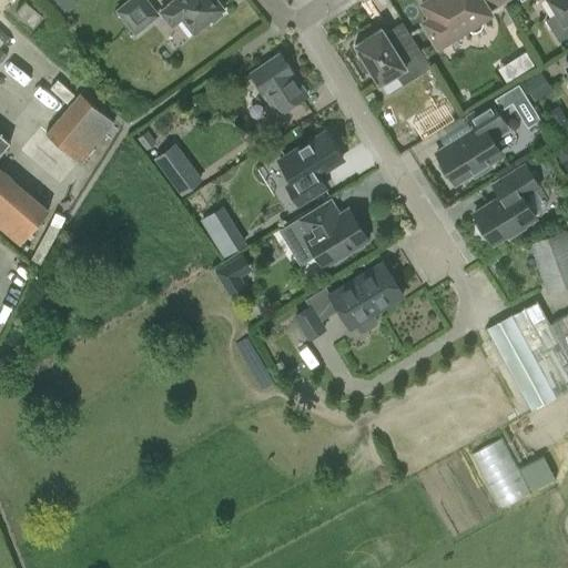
[(24,0),(13,11),(31,27),(41,16),(24,0)]
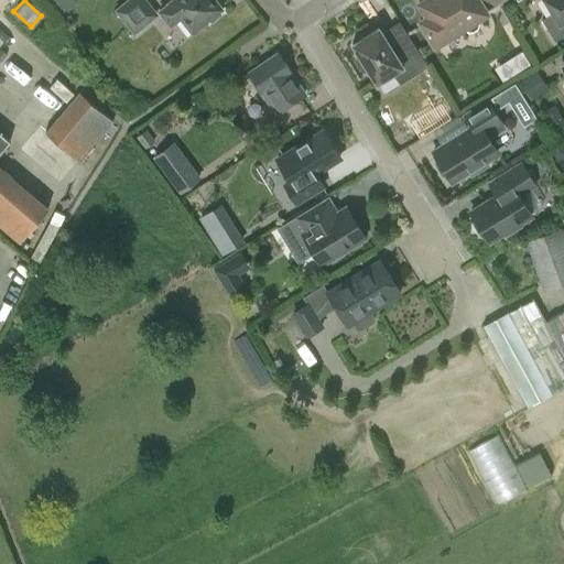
[(143,0),(129,0),(116,11),(134,33),(156,15),(143,0)]
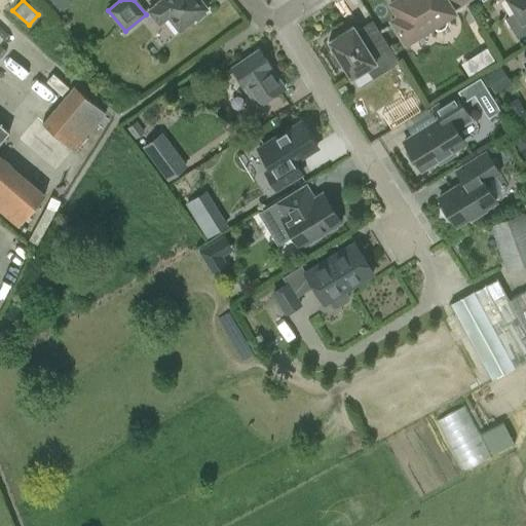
[(160,0),(157,3),(157,4),(148,11),(158,24),(167,16),(179,31),(193,20),(195,22),(207,12),(204,10),(207,9),(199,0),(160,0)]
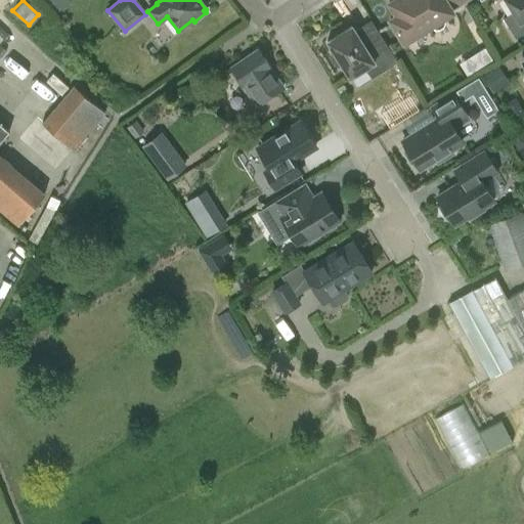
[(392,0),(389,2),(396,15),(390,19),(403,41),(451,11),(450,9),(461,3),(465,0),(392,0)]
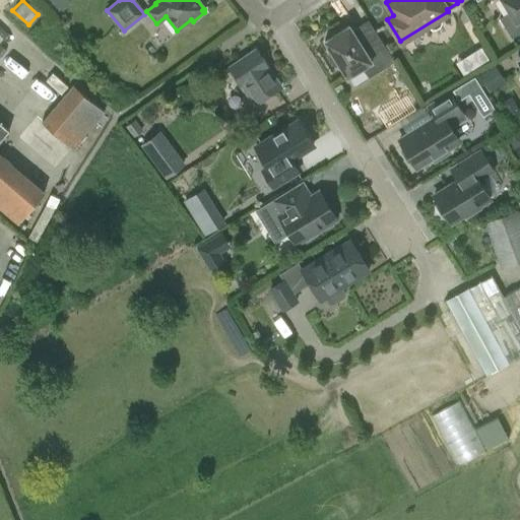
[(519,0),(501,0),(509,13),(499,19),(510,39),(519,33),(519,0)]
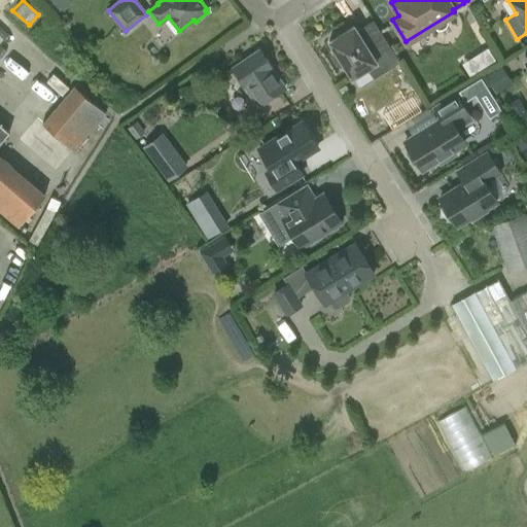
[(373,78),(398,63),(379,31),(362,41),(353,26),(328,41),(336,53),(331,56),(340,68),(344,66),(351,78),(366,68),(373,78)]
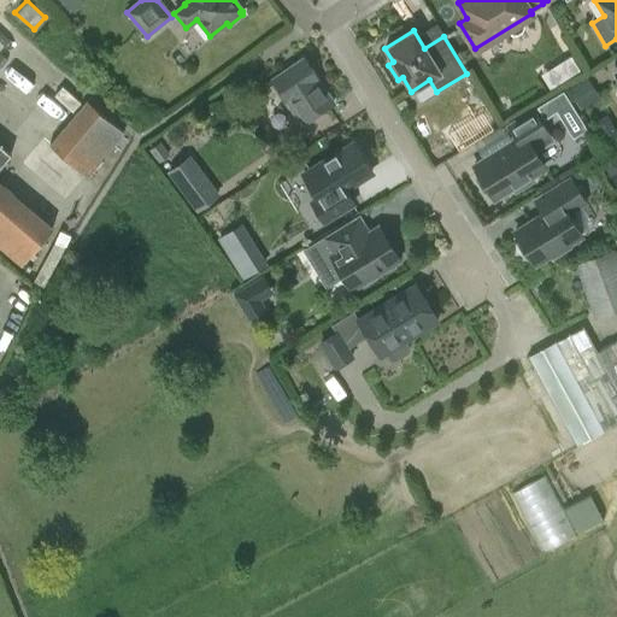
[(333,103),(304,59),(274,80),(301,123),(333,103)]
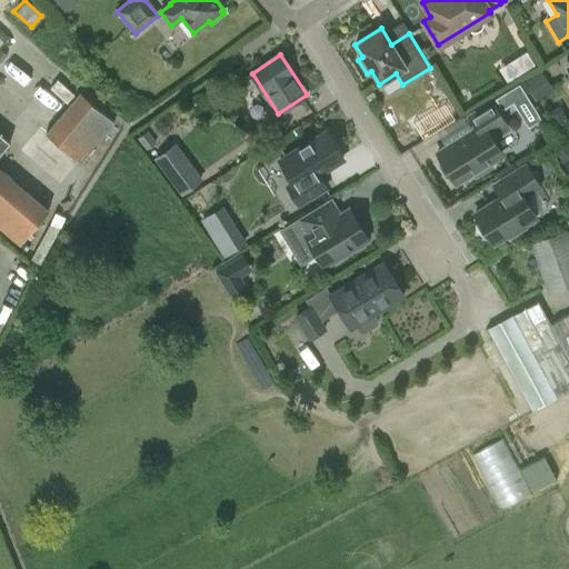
[(28,72),(20,81),(50,107),(58,98),(28,72)]
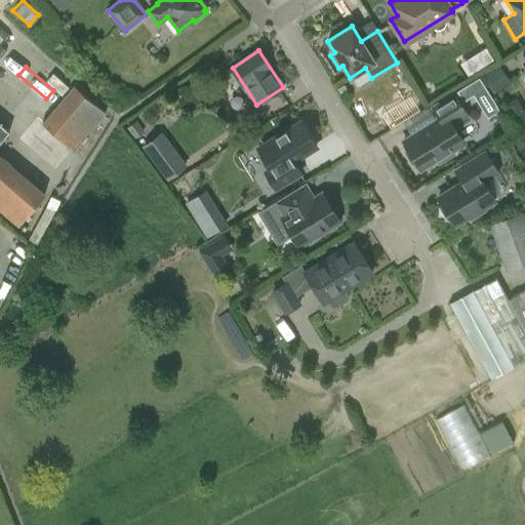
[(73,86),(41,123),(74,151),(106,114),(73,86)]
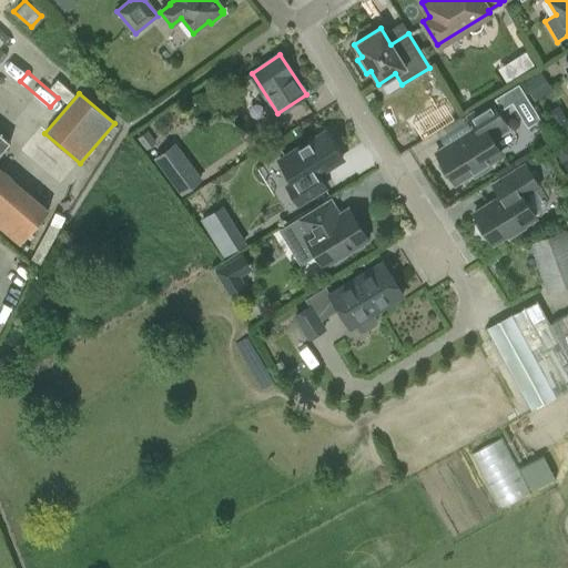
[(489,101),(466,115),(475,129),(436,153),(440,161),(436,164),(445,178),(449,174),(455,183),(459,180),(462,184),(479,174),(476,170),(500,155),(490,140),(495,137),(493,132),(505,125),(489,101)]
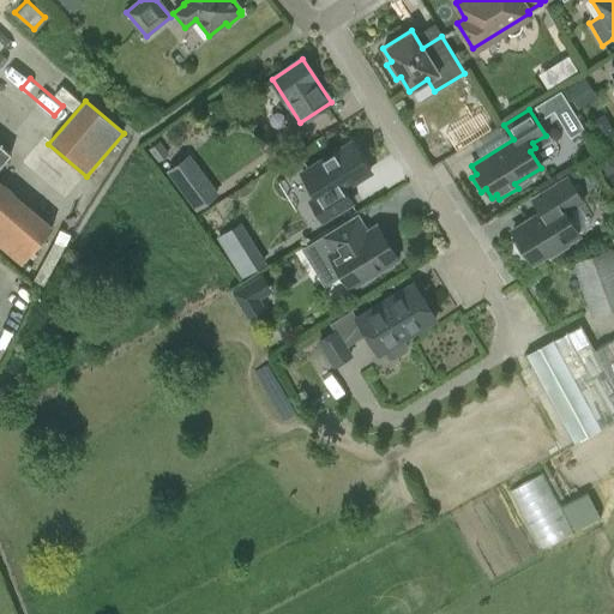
[(366,167),(351,143),(304,173),(318,197),(312,200),(324,221),(351,204),(339,184),(366,167)]
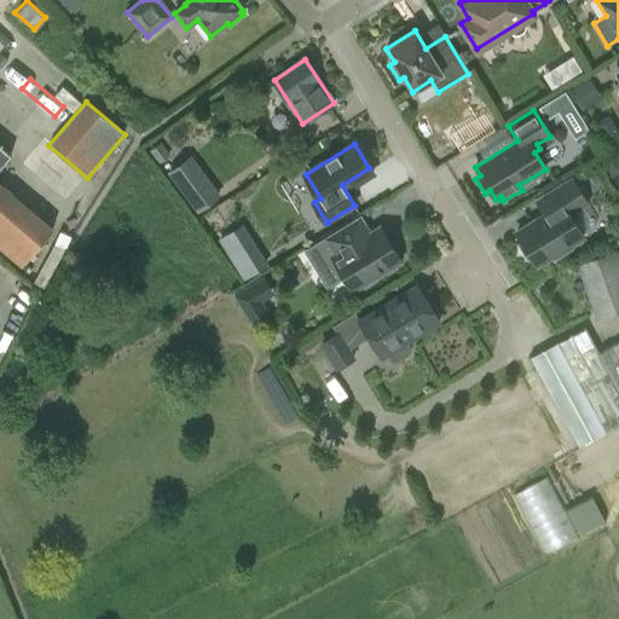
[(52,227),(4,186),(0,181),(0,165),(10,155),(0,145),(0,249),(19,266),(52,227)]
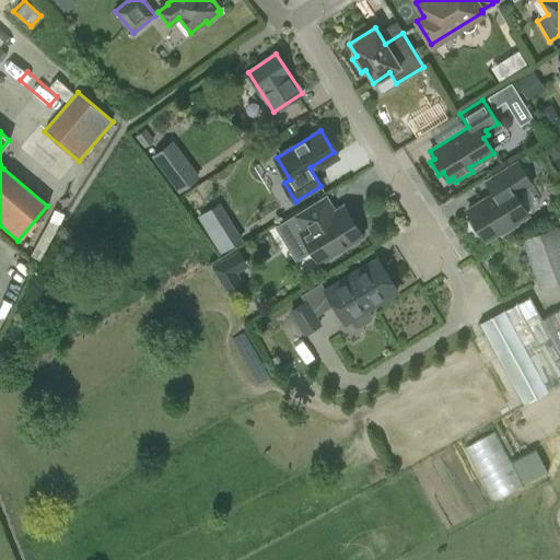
[(171,139),(151,155),(177,191),(198,176),(171,139)]
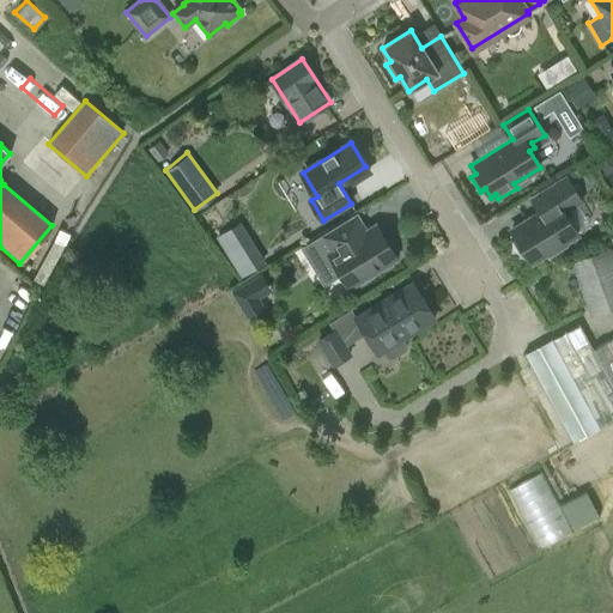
[(565,176),(529,199),(539,213),(510,230),(516,241),(513,243),(521,256),(525,254),(530,263),(546,254),(548,256),(564,246),(563,243),(577,235),(566,218),(571,216),(569,211),(582,202),(565,176)]
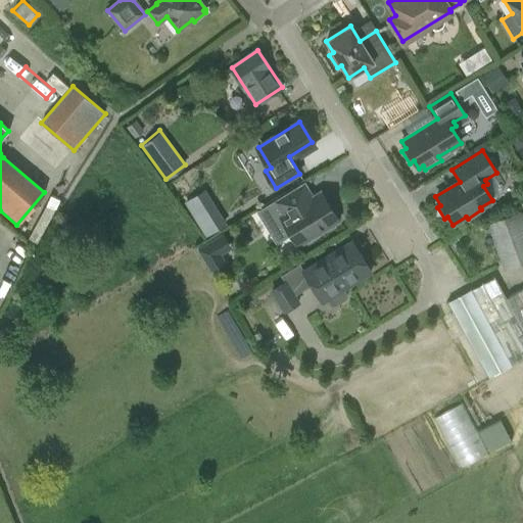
[(312,197),(303,185),(275,202),(283,216),(280,218),(280,219),(277,222),(286,235),(290,234),(297,246),(338,221),(320,192),(312,197)]
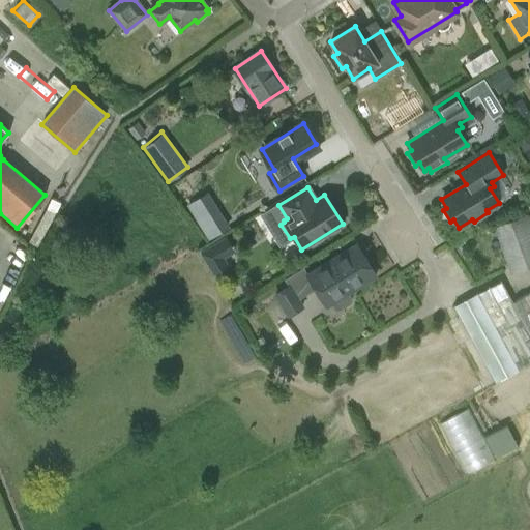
[(216,207),(198,218),(210,238),(228,227),(216,207)]
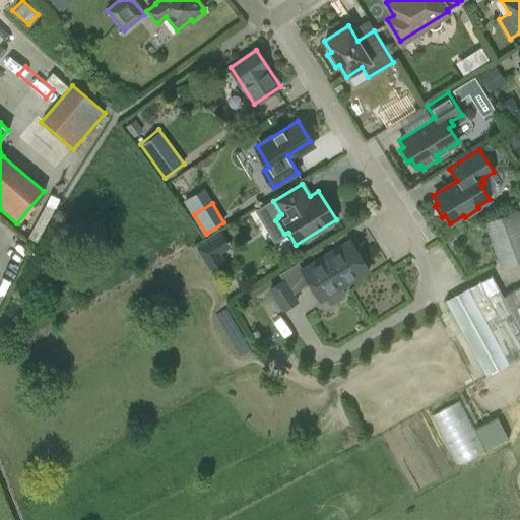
[(519,260),(519,219),(517,210),(483,221),(500,268),(519,260)]
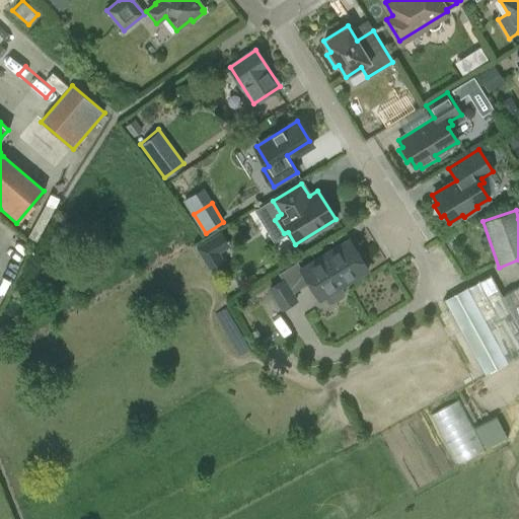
[(223,261),(219,253),(210,238),(196,247),(209,270),(223,261)]
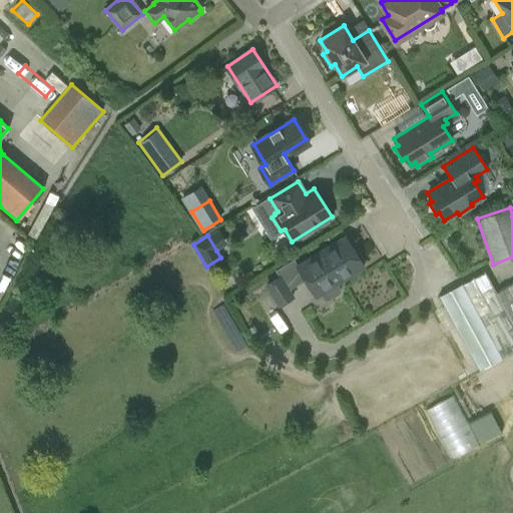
[(345,236),(297,267),(294,262),(277,272),(280,277),(266,286),(279,306),(292,297),(289,293),(306,282),(316,297),(320,295),(323,299),(327,300),(339,293),(340,289),(337,284),(363,268),(345,236)]
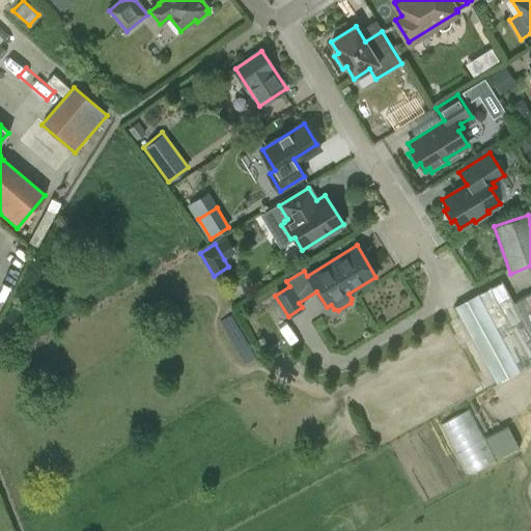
[(496,384),(530,364),(530,294),(513,304),(501,281),(453,307),(496,384)]
